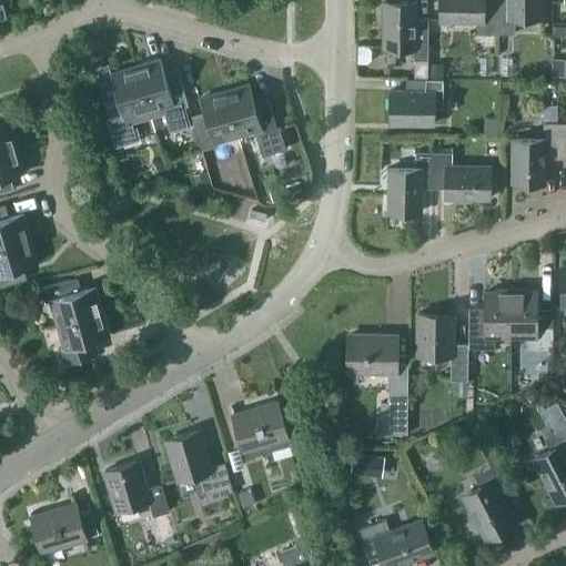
[(478,37),(497,37),(497,0),(485,0),(484,0),(441,0),(441,23),(478,23),(478,37)]
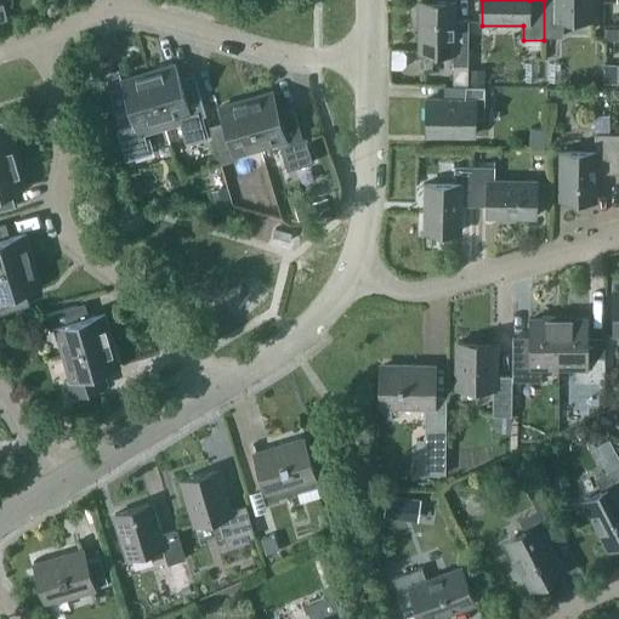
[(564,22),(591,23),(591,0),(557,0),(544,0),(544,40),(563,40),(564,22)]
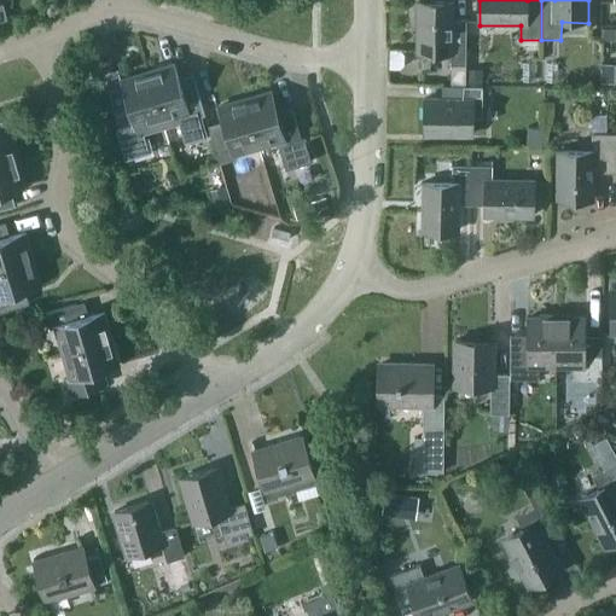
[(452,86),(466,86),(466,70),(466,23),(453,23),(453,5),(420,5),(419,53),(453,53),(452,86)]
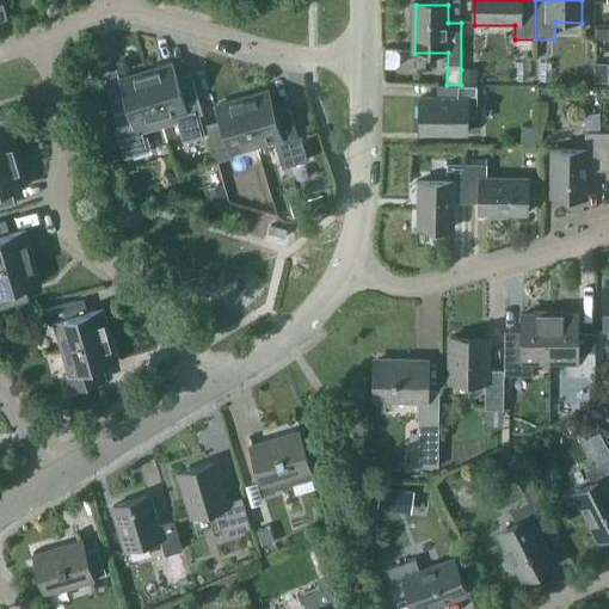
[(197,115),(202,114),(192,82),(179,86),(173,66),(147,73),(164,129),(179,124),(184,142),(204,136),(197,115)]
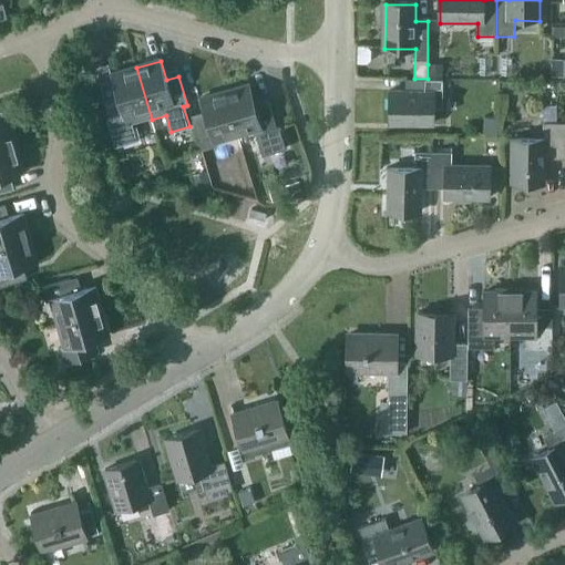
[(443,80),(444,65),(428,64),(428,79),(443,80)]
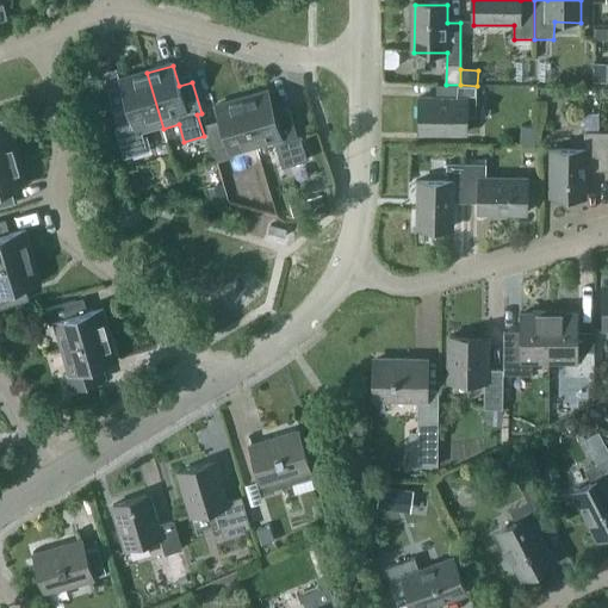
[(163,129),(147,73),(121,81),(126,101),(112,106),(122,136),(118,137),(125,160),(149,153),(143,134),(163,129)]
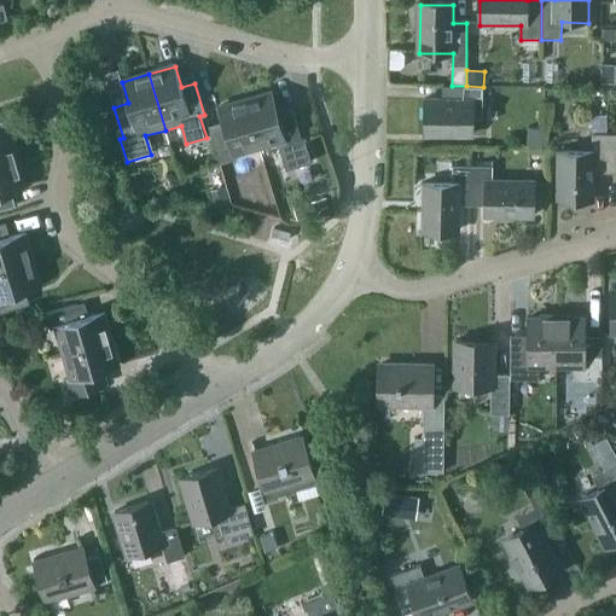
[(483,118),(483,89),(445,88),(443,102),(425,102),(425,137),(474,138),(474,118),(483,118)]
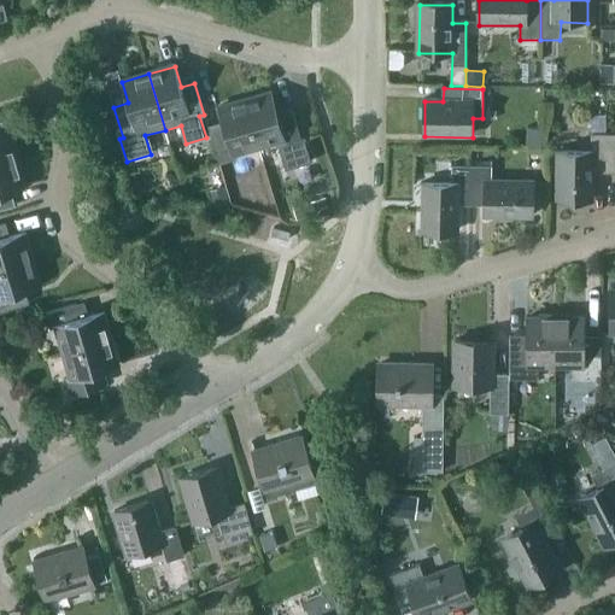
[(271,93),(245,101),(259,148),(279,142),(287,170),(312,163),(305,139),(300,140),(292,111),(277,115),(271,93)]
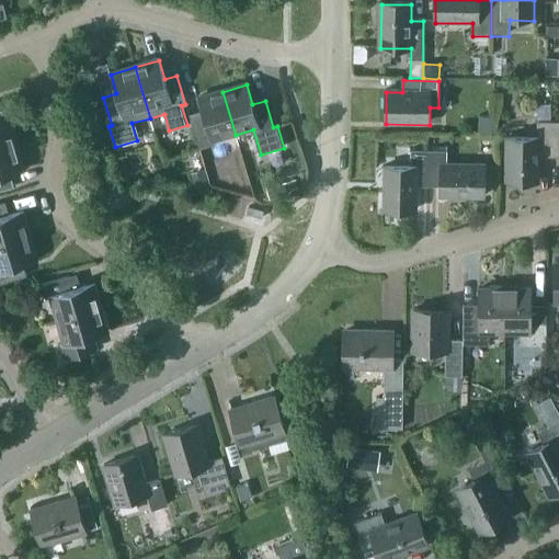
[(213,141),(236,135),(223,92),(198,99),(204,118),(191,122),(198,150),(214,146),(213,141)]
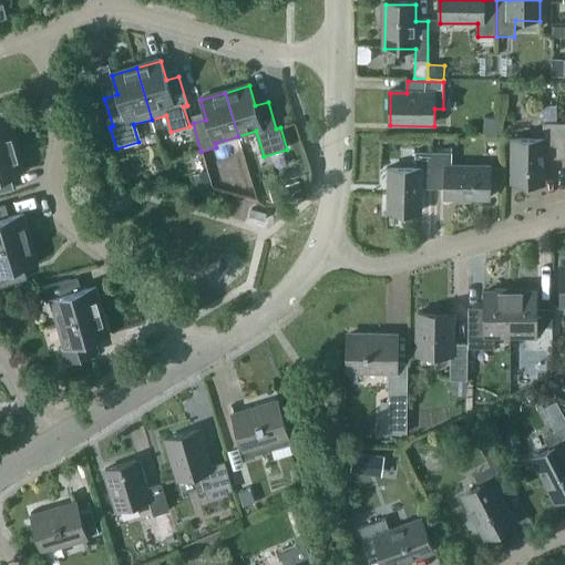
[(499,137),(499,120),(485,119),(484,136),(499,137)]
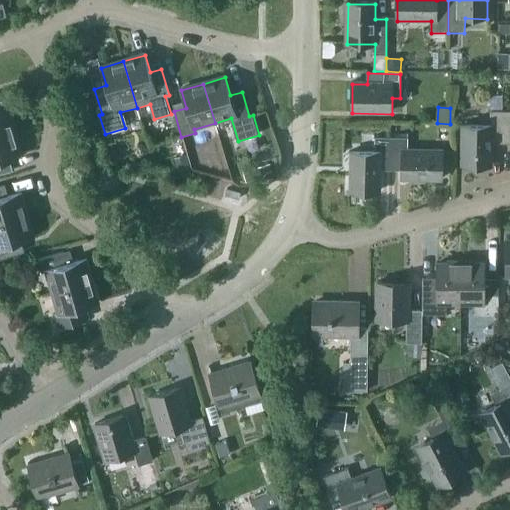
[(0,136),(15,133),(9,112),(0,114),(0,136)]
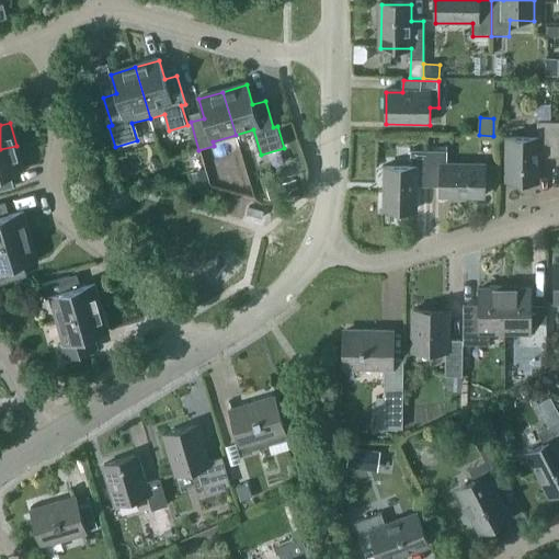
[(538,160),(550,160),(551,124),(538,124),(538,139),(508,139),(508,183),(538,183),(538,160)]
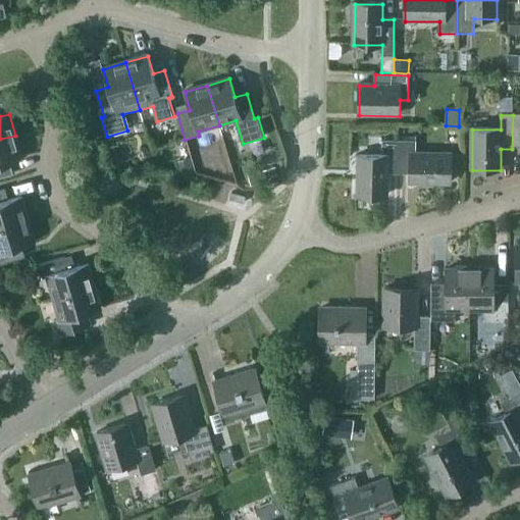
[(22,159),(15,136),(0,139),(0,178),(8,176),(4,164),(22,159)]
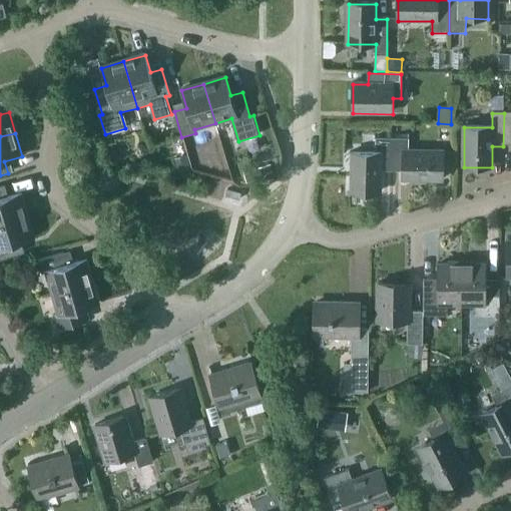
[(392,172),(393,140),(376,139),(376,154),(352,154),(351,193),(380,193),(380,172),(392,172)]
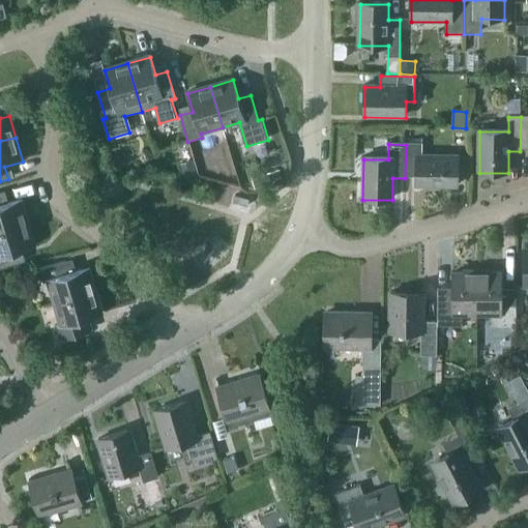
[(422,145),(406,145),(405,178),(416,178),(416,186),(458,187),(459,158),(422,157),(422,145)]
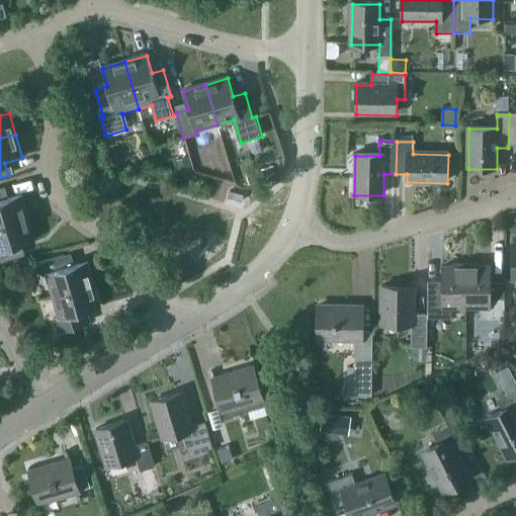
[(181,174),(192,171),(188,158),(178,161),(181,174)]
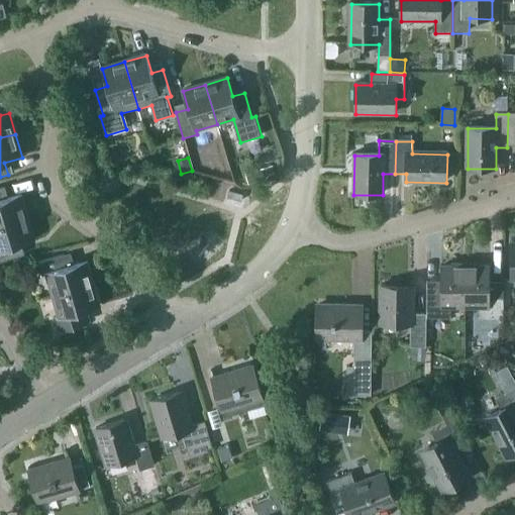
[(261,170),(264,182),(267,181),(270,175),(276,174),(273,167),(261,170)]
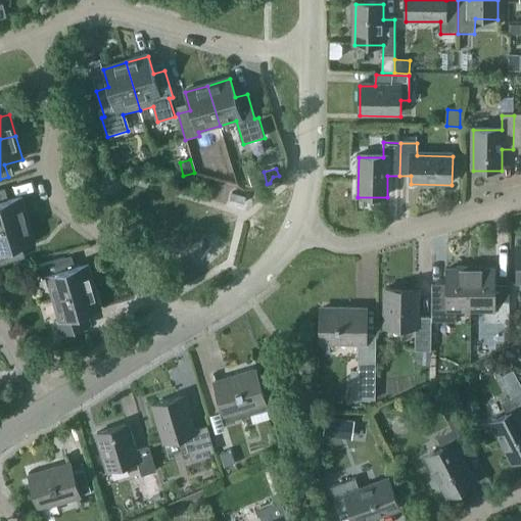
[(214,199),(223,202),(227,193),(217,190),(214,199)]
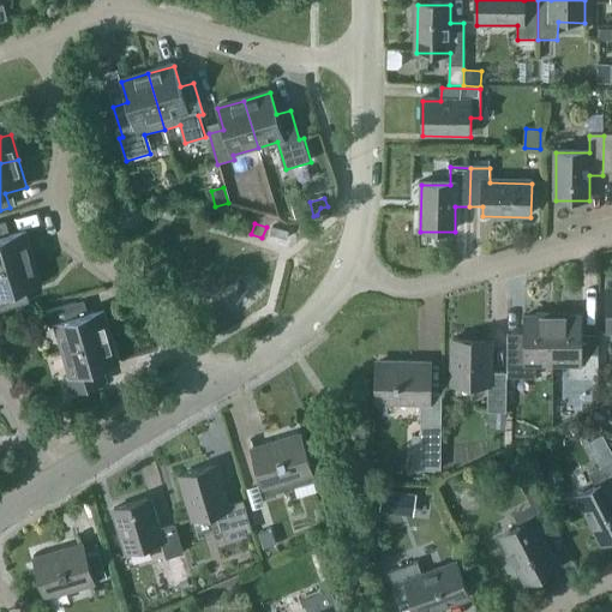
[(0,265),(33,257),(25,233),(4,239),(0,225),(0,265)]
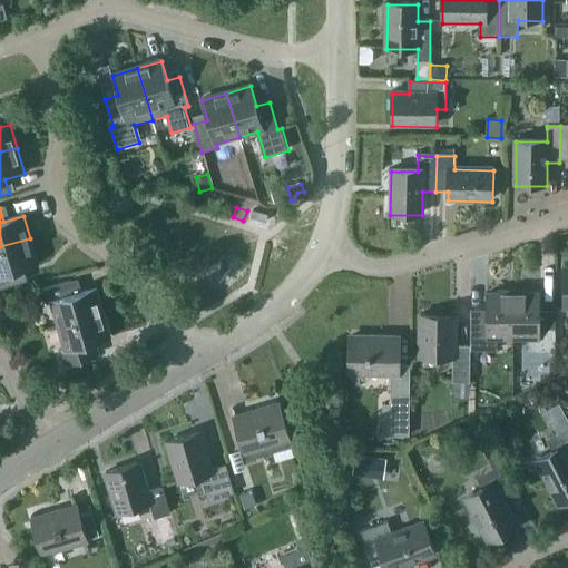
[(30,238),(0,246),(0,290),(21,284),(18,271),(37,265),(30,238)]
